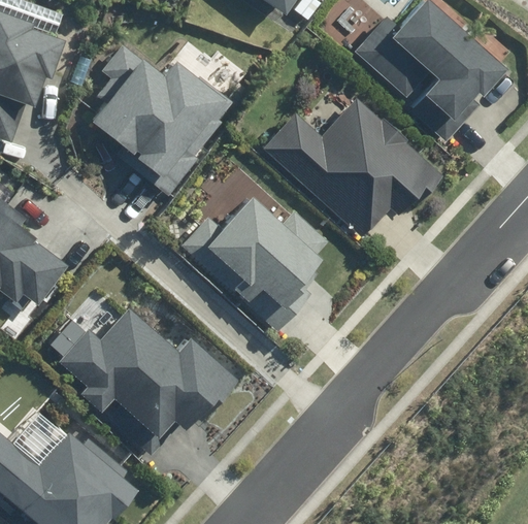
[(259,0),(283,17),(293,0),(259,0)]
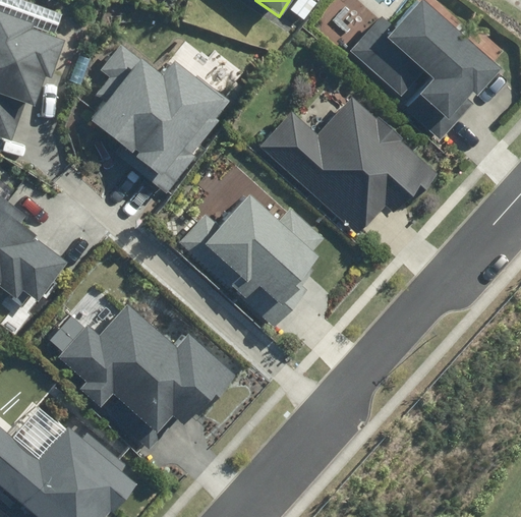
[(499,67),(424,0),(415,0),(393,25),(382,15),(346,54),(400,103),(413,89),(420,95),(405,111),(438,141),(473,103),(469,100),(499,67)]
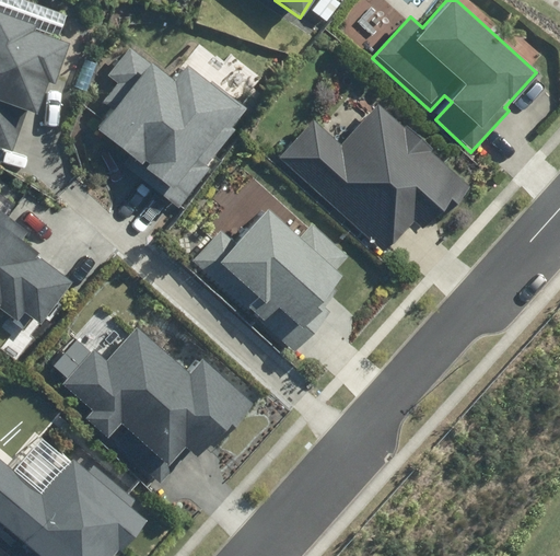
[(0,150),(13,154),(27,109),(36,112),(46,80),(54,82),(67,41),(37,31),(39,23),(0,10),(0,150)]
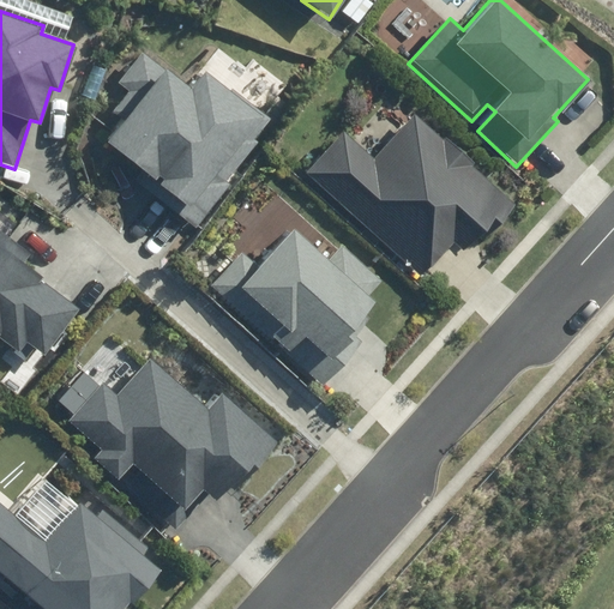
[(119,119),(102,140),(184,202),(173,215),(198,233),(278,126),(200,67),(188,83),(146,50),(103,107),(119,119)]
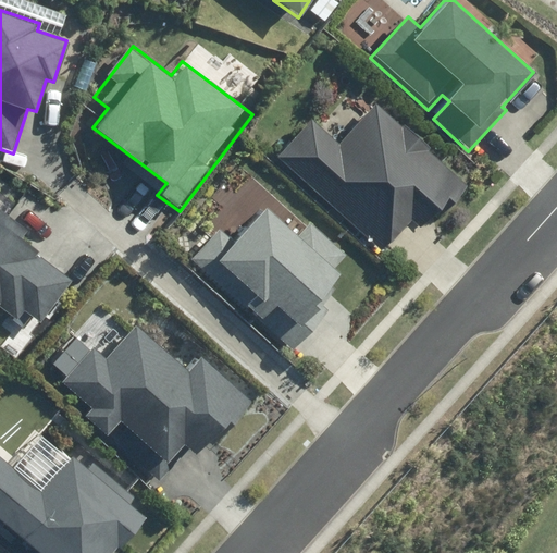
[(309,119),(276,158),(384,248),(407,222),(423,236),(469,183),(376,105),(342,146),(309,119)]
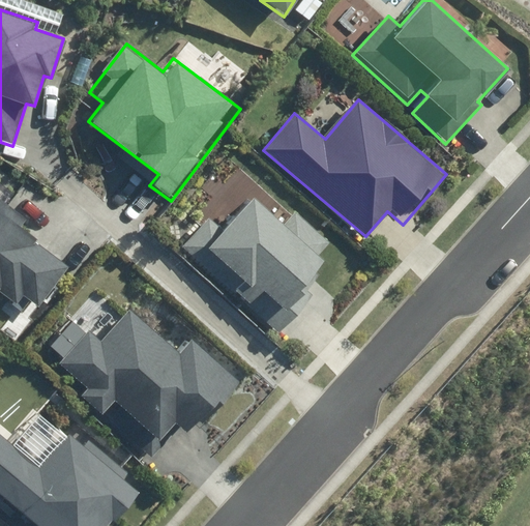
[(175,247),(179,252),(277,334),(296,313),(287,305),(335,249),(241,169),(175,247)]
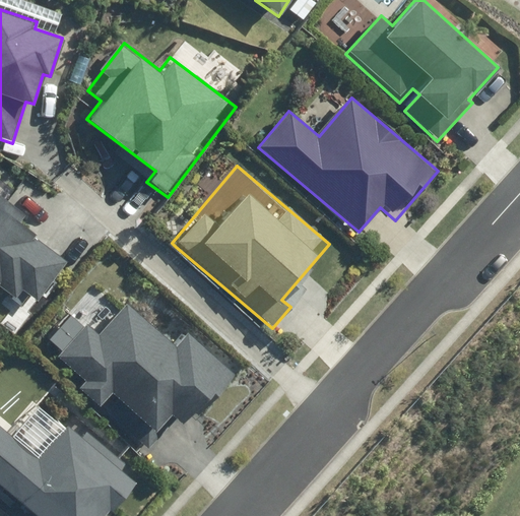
[(0,284),(17,298),(23,288),(40,301),(68,262),(19,224),(25,215),(0,196),(0,284)]
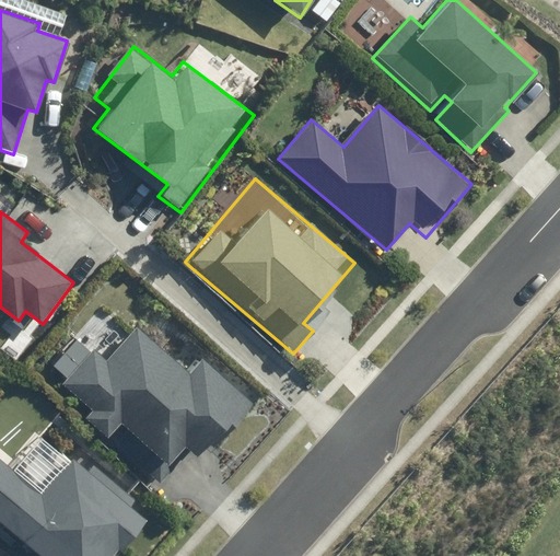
[(105,437),(118,423),(165,464),(181,447),(200,463),(253,404),(200,356),(187,370),(138,326),(107,359),(95,349),(63,384),(88,405),(80,414),(105,437)]
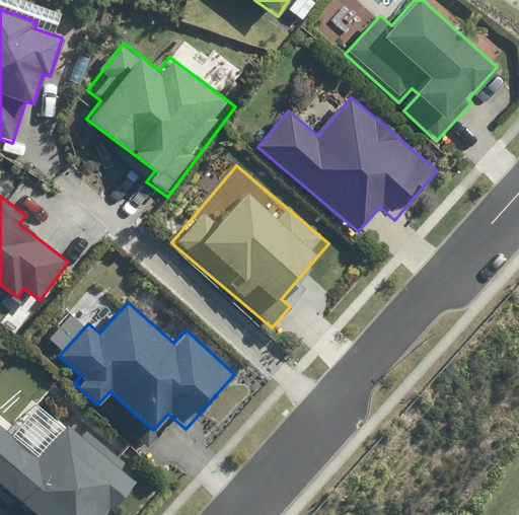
[(99,514),(133,473),(64,420),(38,453),(0,424),(0,486),(34,513),(33,514),(99,514)]
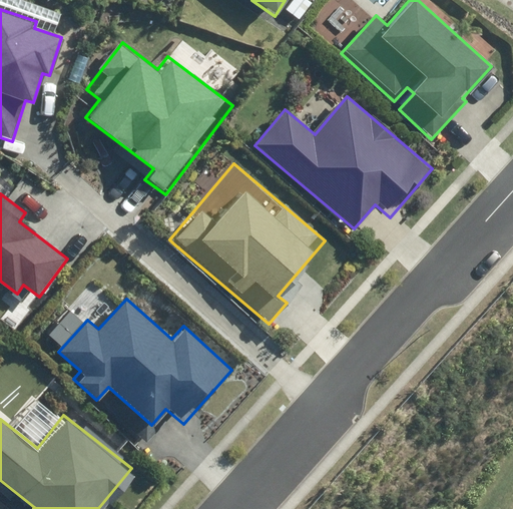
All buildings are outlined.
